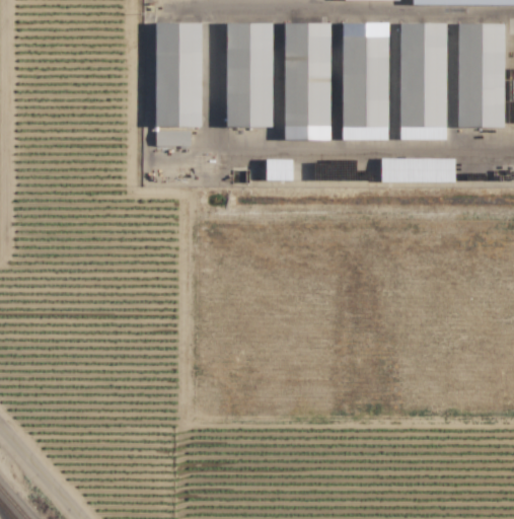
[(160,22),(159,127),(206,127),(207,22),(160,22)]
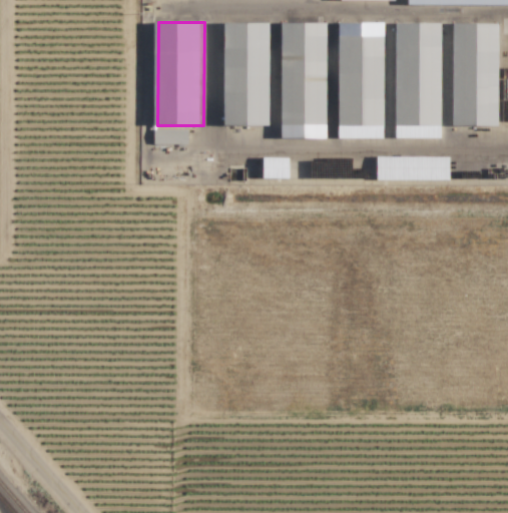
[(276,22),(229,22),(228,125),(274,126),(276,22)]
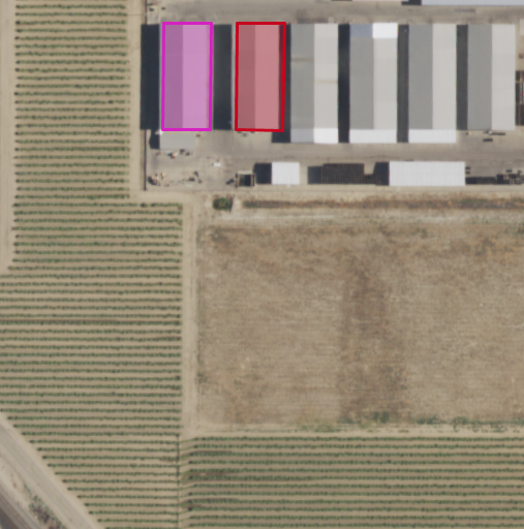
[(337,23),(296,23),(295,143),(336,143),(337,23)]
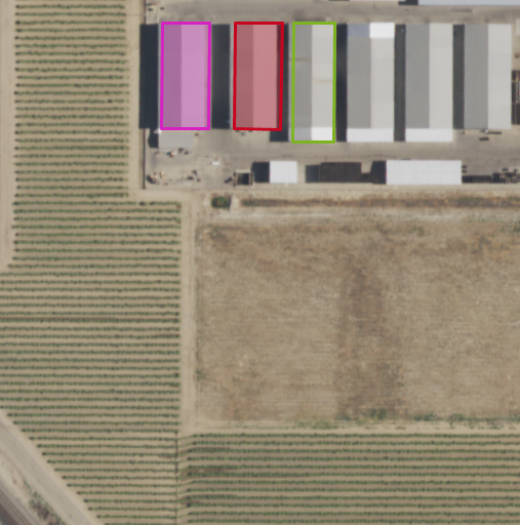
[(393,142),(394,23),(347,23),(346,142),(393,142)]
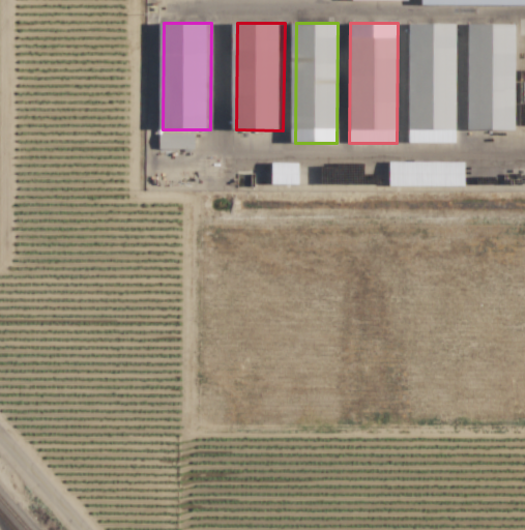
[(458,24),(410,23),(409,143),(457,143),(458,24)]
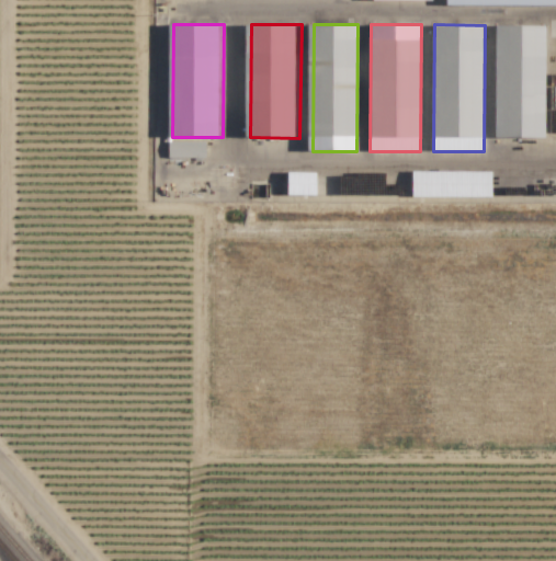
[(546,138),(547,25),(497,24),(497,137),(546,138)]
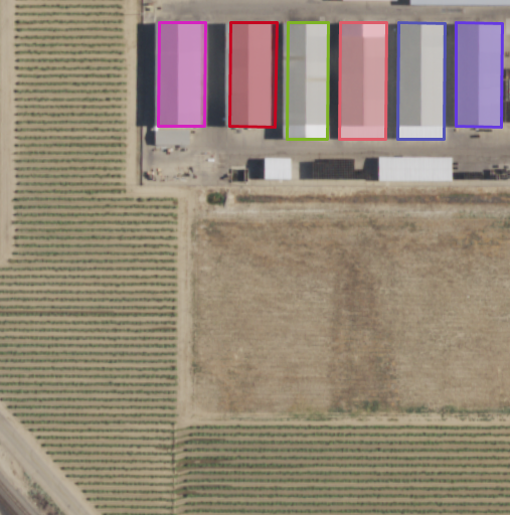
[(193,130),(159,130),(159,145),(193,145),(193,130)]
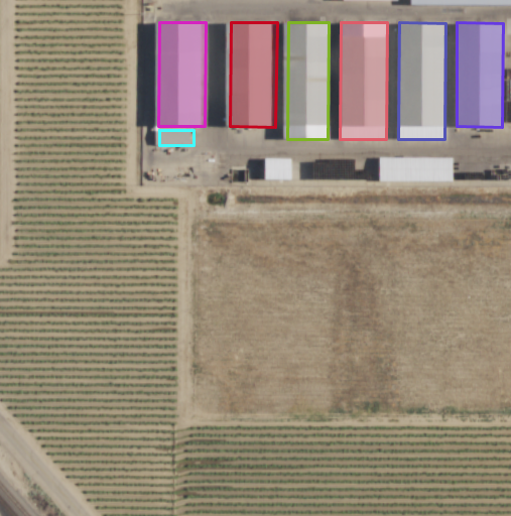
[(293,157),(267,158),(267,179),(293,179),(293,157)]
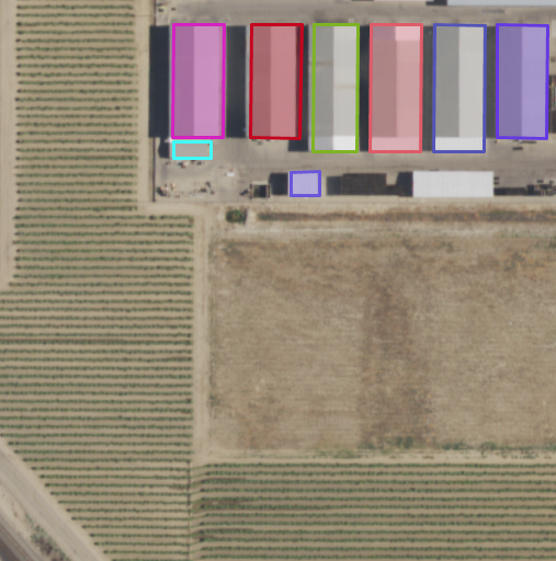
[(495,171),(415,171),(416,196),(495,196),(495,171)]
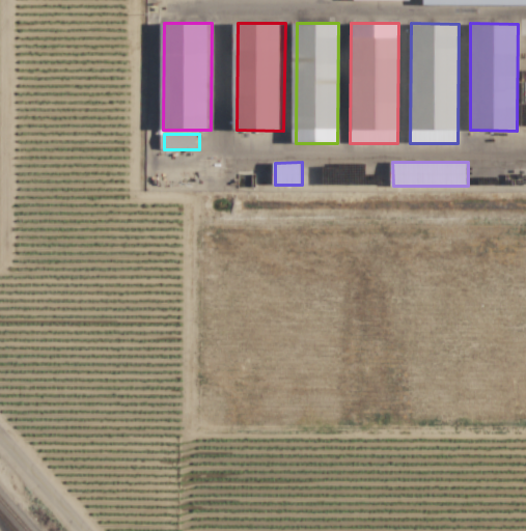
All buildings are outlined.
